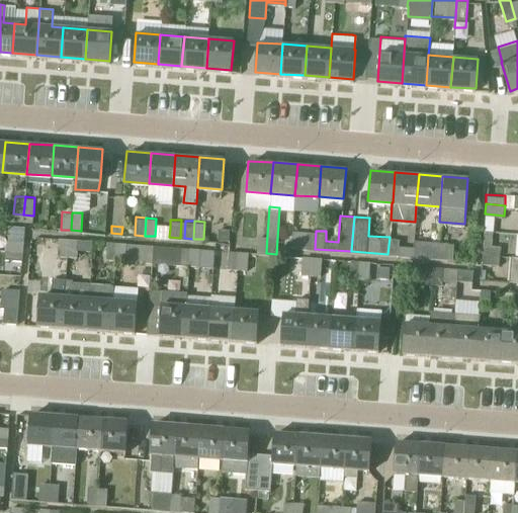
[(316,231),(306,230),(305,248),(315,249),(316,231)]
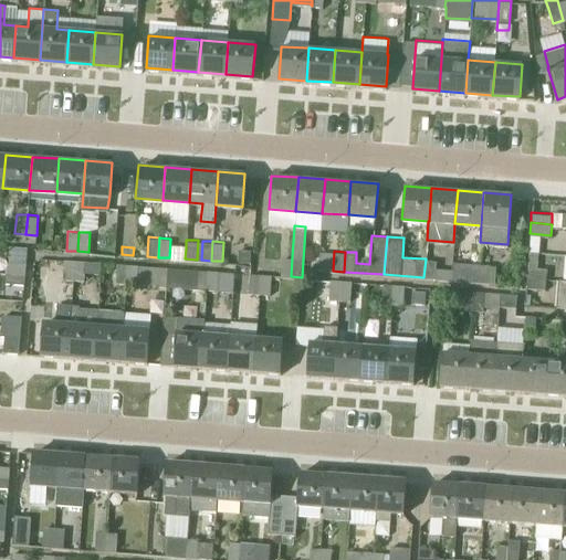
[(291,276),(292,256),(281,255),(281,264),(281,273),(280,275),(291,276)]
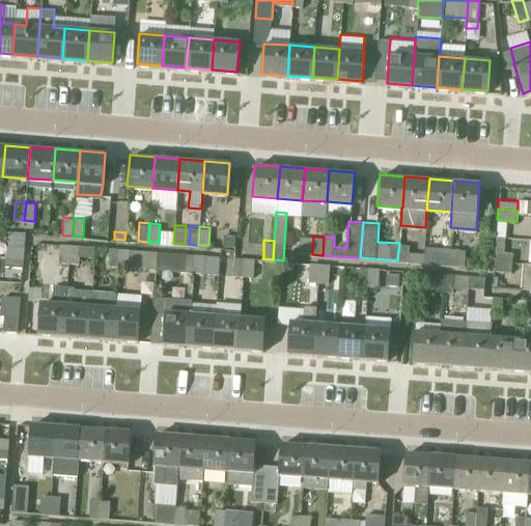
[(71,243),(60,242),(58,260),(70,261),(71,243)]
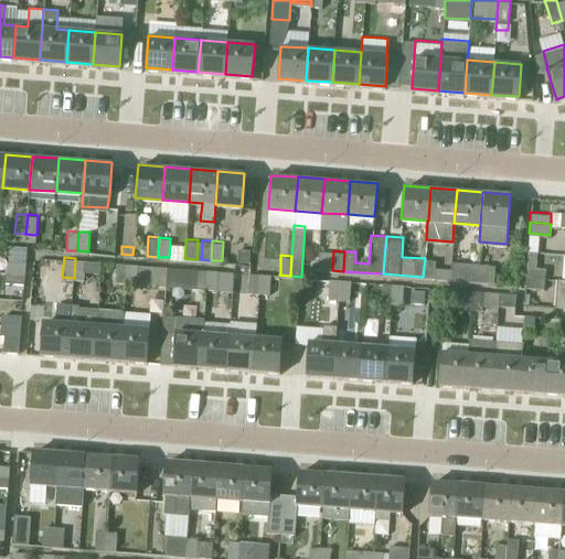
[(75,258),(74,278),(83,279),(84,270),(85,259),(75,258)]
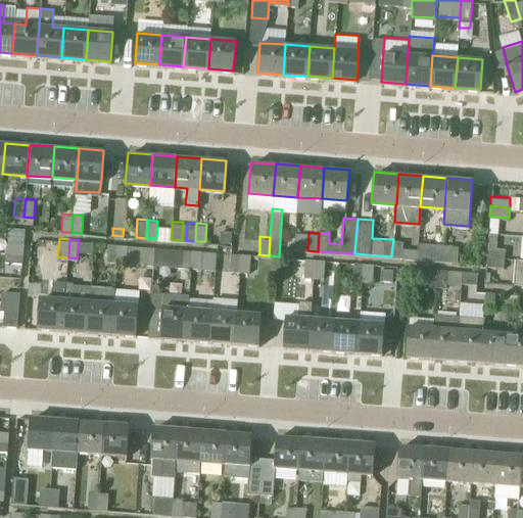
[(393,239),(391,256),(401,256),(402,247),(403,239),(393,239)]
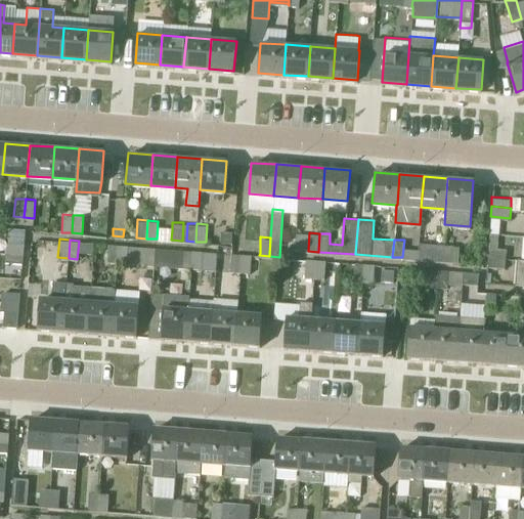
[(6,241),(5,250),(24,252),(24,242),(6,241)]
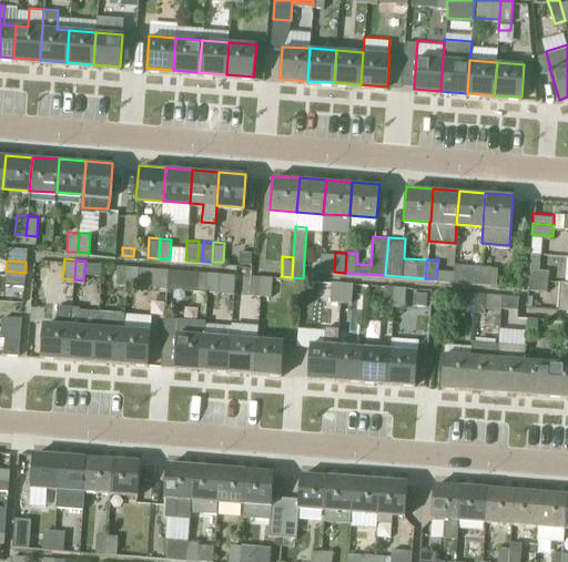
[(453,269),(453,279),(478,282),(479,264),(453,262),(453,269)]
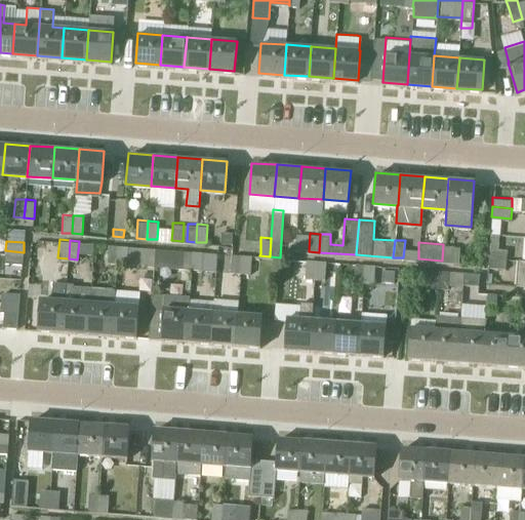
[(117,263),(119,244),(109,243),(107,262),(117,263)]
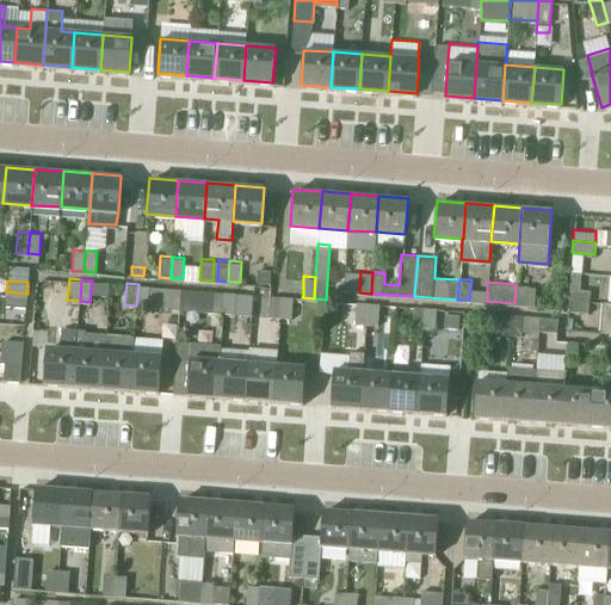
[(139,284),(136,306),(180,309),(181,286),(139,284)]
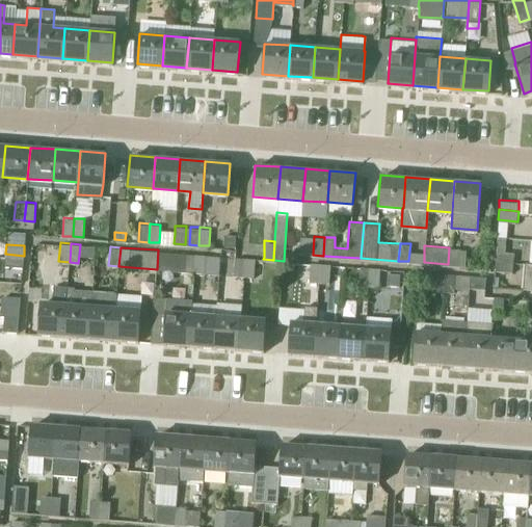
[(449,247),(448,264),(459,265),(460,247),(449,247)]
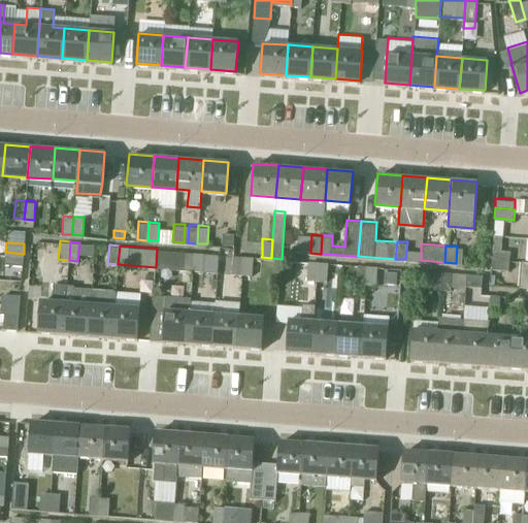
[(492,248),(491,258),(509,259),(510,249),(502,248),(492,248)]
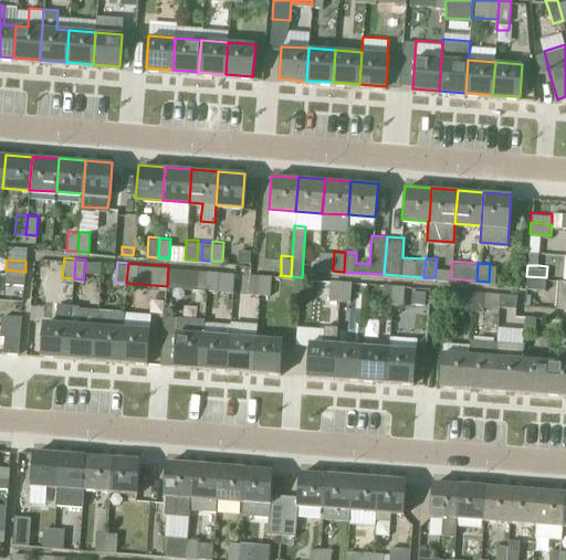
[(209,268),(191,267),(189,287),(207,288),(209,268)]
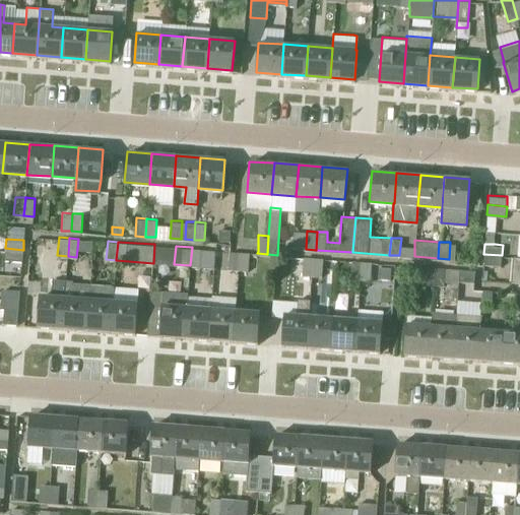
[(192,247),(190,265),(200,266),(201,248),(192,247)]
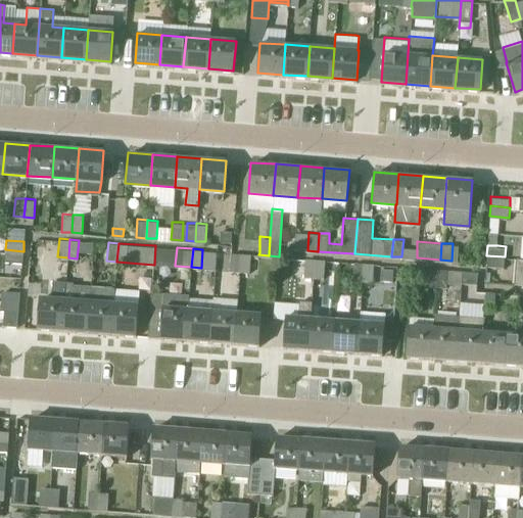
[(24,251),(5,249),(3,273),(20,274),(21,262),(22,262),(24,251)]
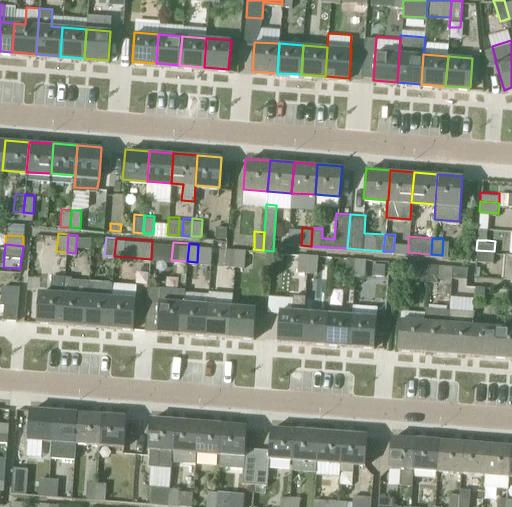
[(235,248),(226,247),(224,264),(234,265),(235,248)]
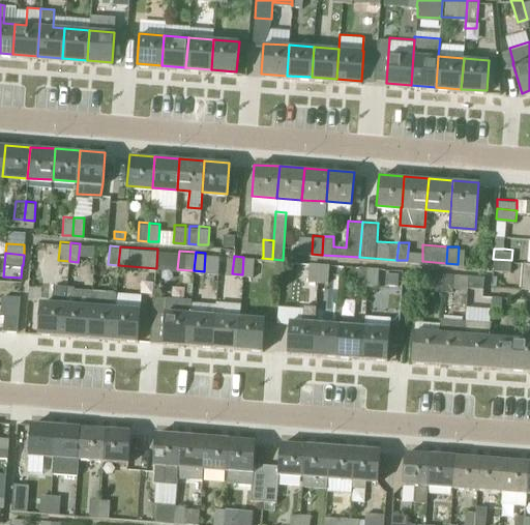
[(243,257),(242,274),(253,274),(254,257),(243,257)]
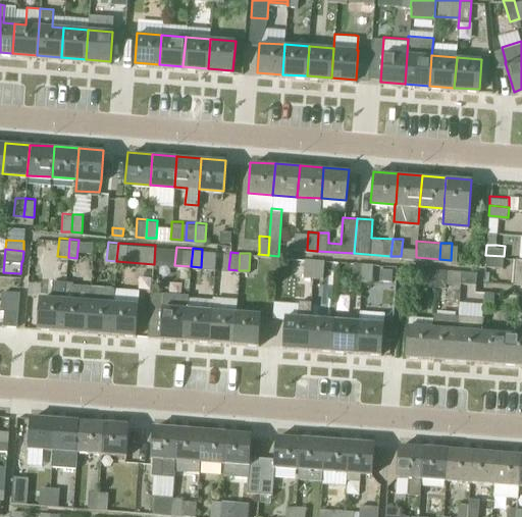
[(504,256),(485,255),(485,264),(503,265),(504,256)]
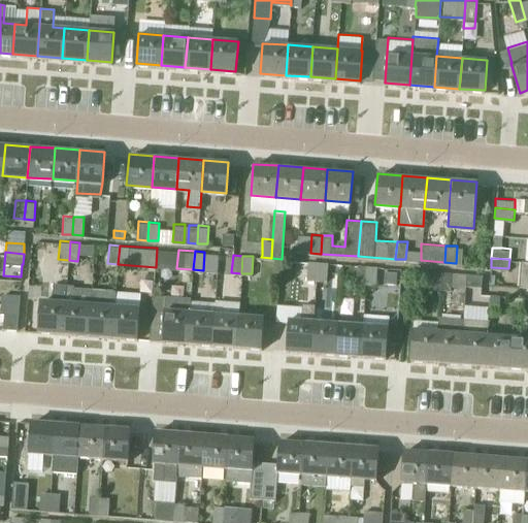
[(318,260),(307,259),(306,278),(317,279),(318,260)]
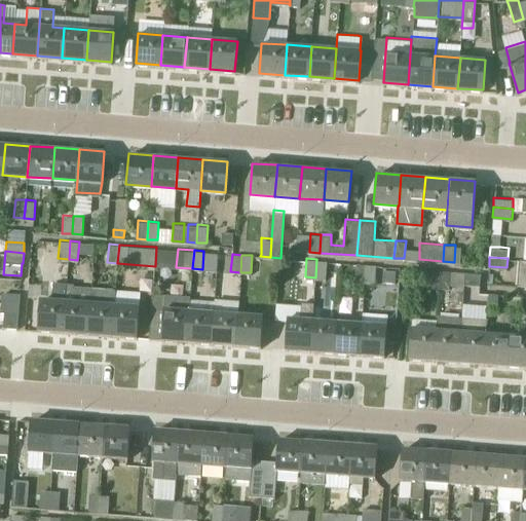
[(525,285),(525,258),(519,258),(517,284),(525,285)]
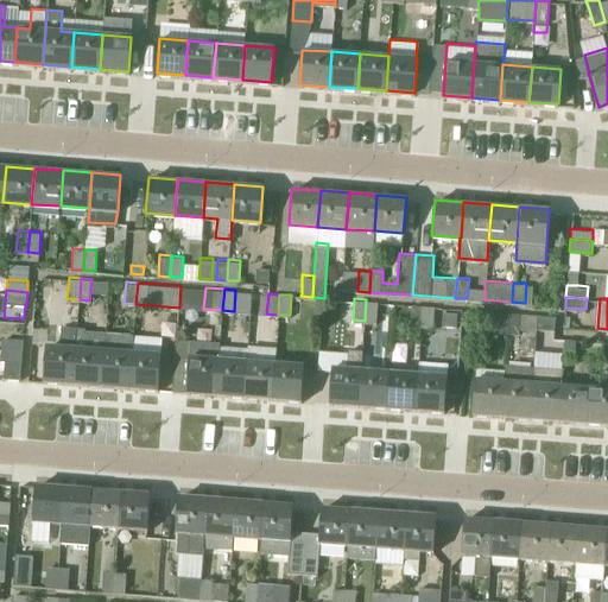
[(366,299),(365,321),(377,322),(378,301),(366,299)]
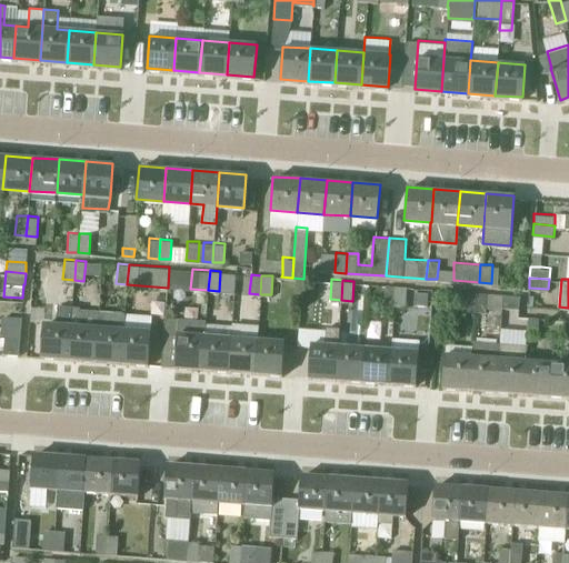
[(396,284),(385,283),(383,303),(393,304),(396,284)]
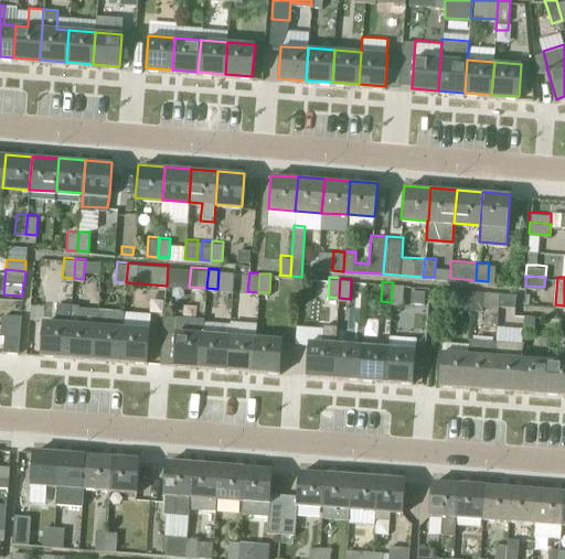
[(393,282),(391,302),(402,302),(403,282),(393,282)]
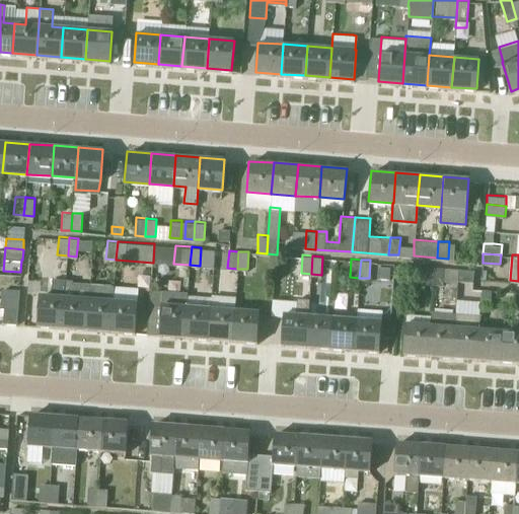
[(425,265),(424,283),(432,284),(433,284),(434,265),(425,265)]
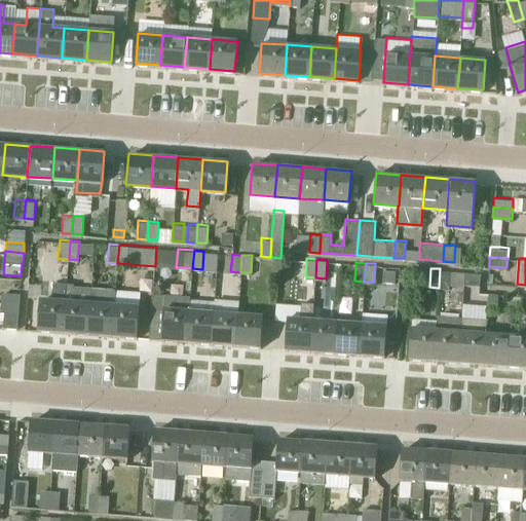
[(440,268),(439,288),(449,288),(450,269),(440,268)]
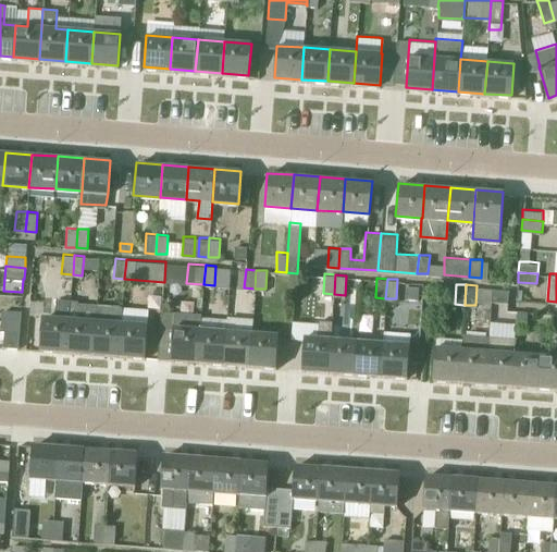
[(508,289),(492,287),(491,301),(507,302),(508,289)]
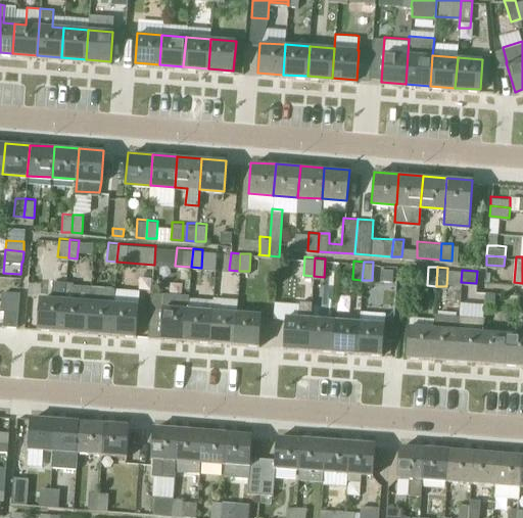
[(37,327),(55,328),(59,279),(51,279),(50,297),(40,296),(37,327)]
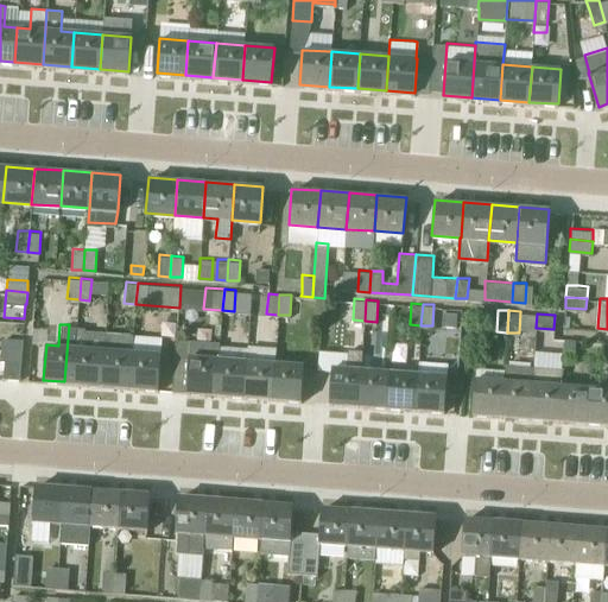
[(100,385),(105,330),(84,329),(84,325),(69,324),(64,381),(100,385)]
